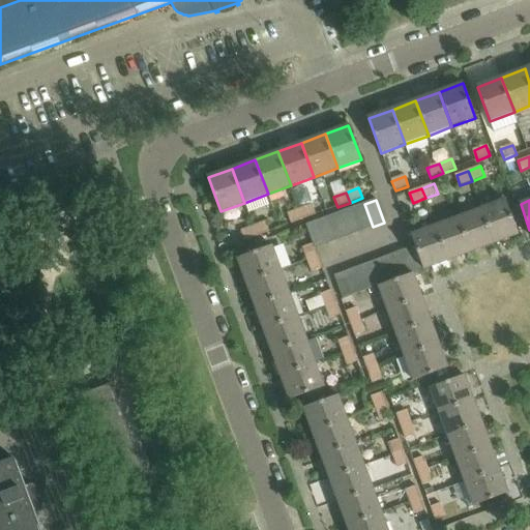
[(506,201),(481,209),(495,243),(519,234),(506,201)]
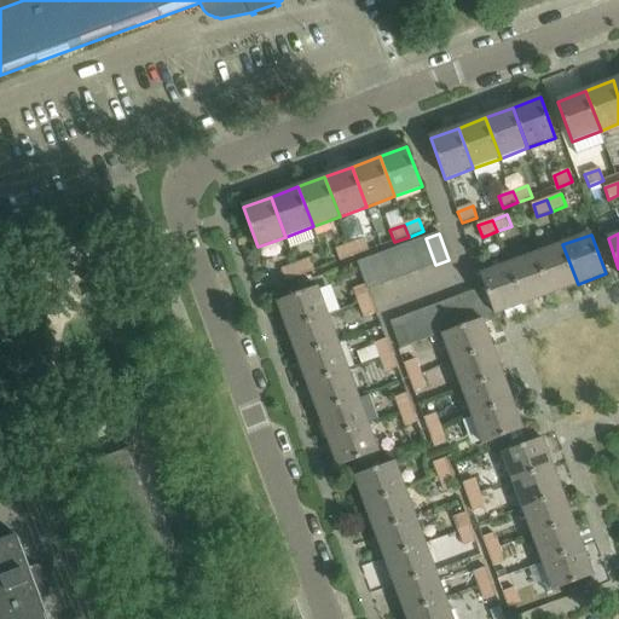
[(435,265),(426,238),(412,243),(422,270),(435,265)]
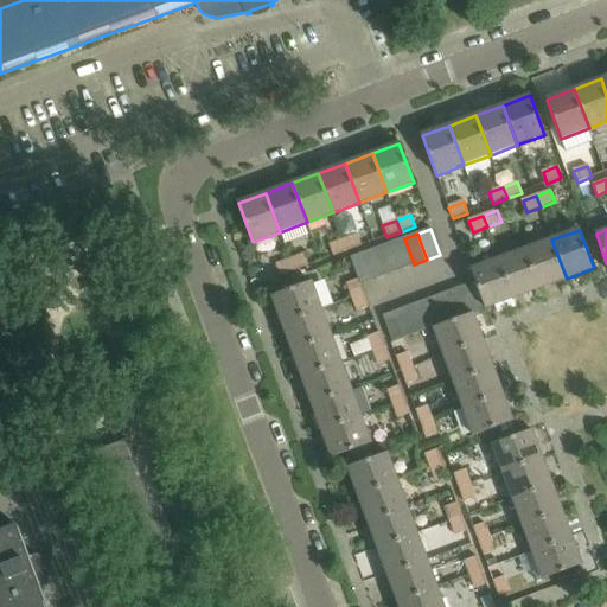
[(357,235),(343,241),(347,253),(362,247),(357,235)]
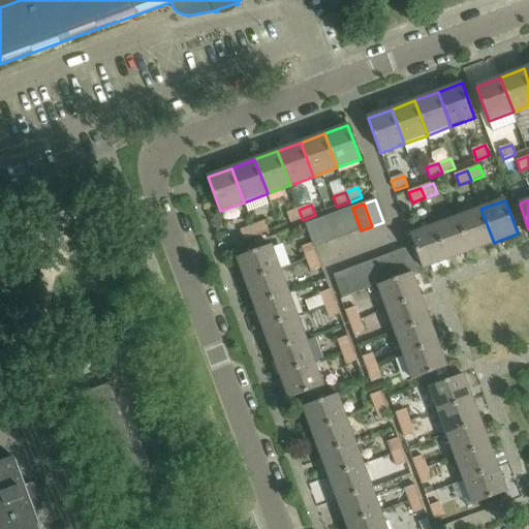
[(361,230),(352,208),(340,213),(348,236),(361,230)]
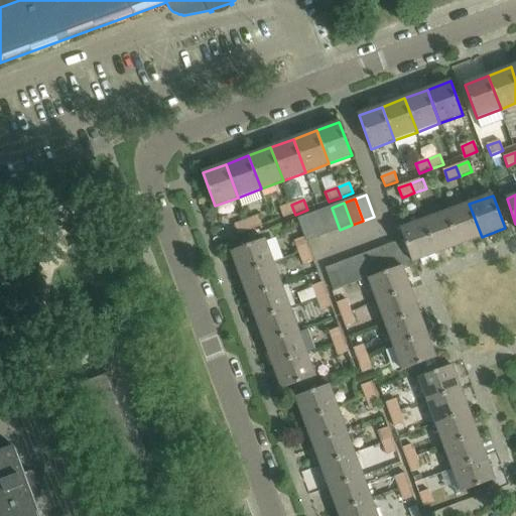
[(459,245),(482,237),(469,204),(446,212),(459,245)]
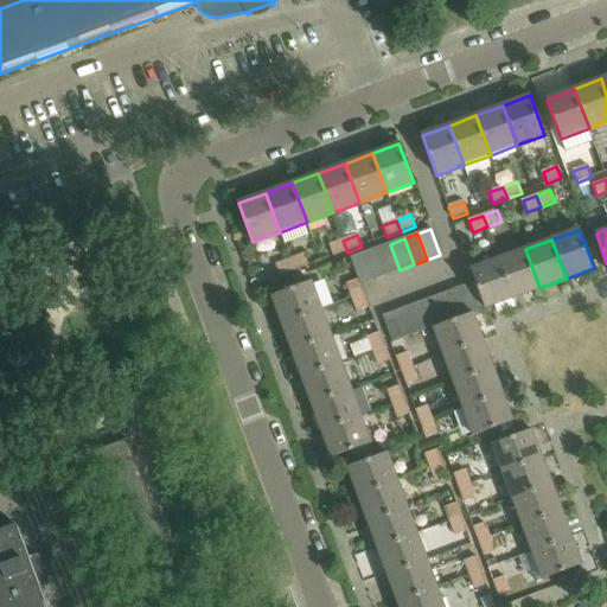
[(347,253),(343,241),(328,246),(333,257),(347,253)]
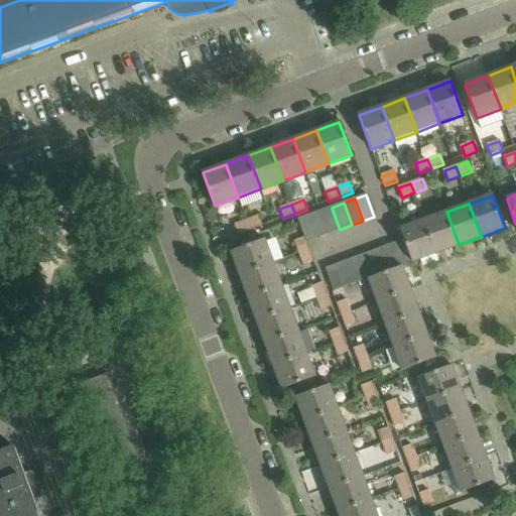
[(340,230),(332,208),(320,212),(329,234),(340,230)]
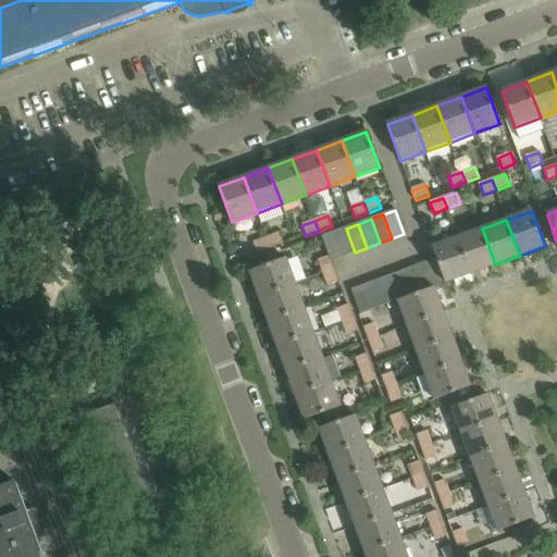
[(355,252),(346,229),(334,233),(343,257),(355,252)]
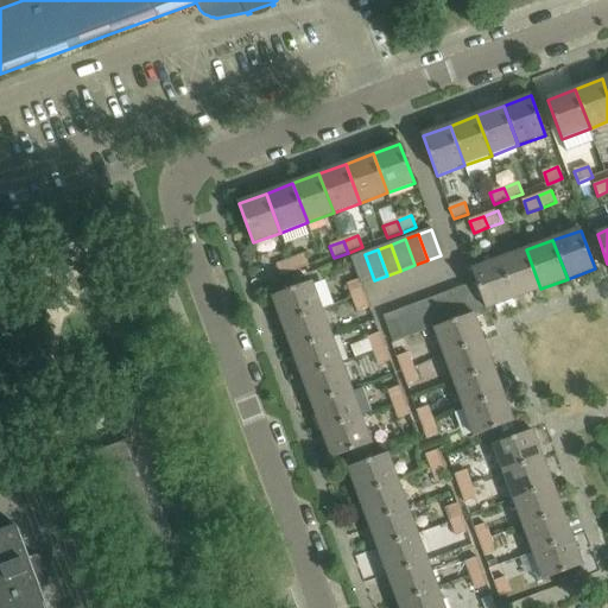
[(526,249),(500,259),(514,298),(540,289),(526,249)]
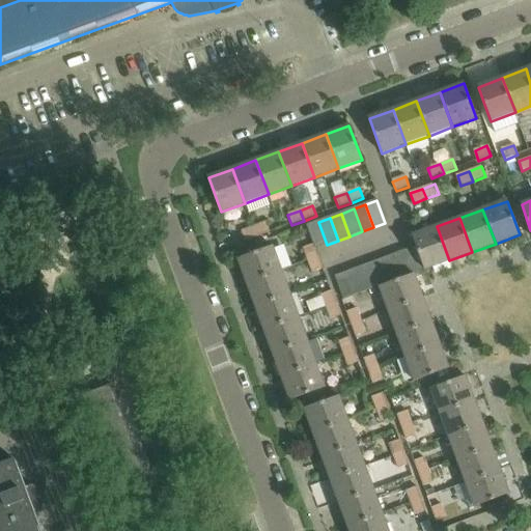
[(318,222),(308,226),(315,246),(316,249),(327,245),(318,222)]
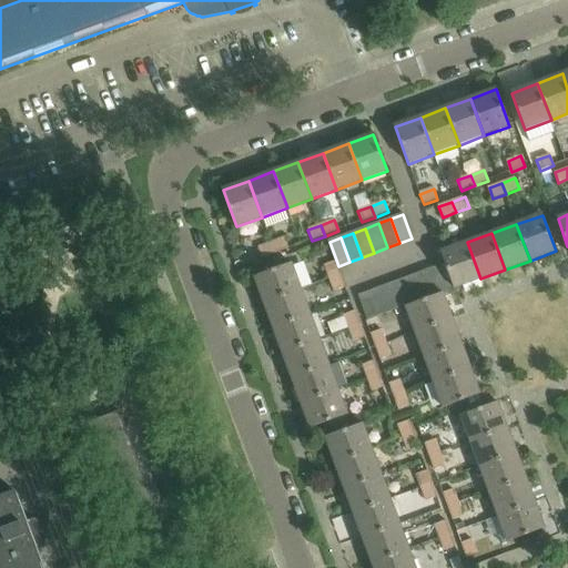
[(276,255),(288,251),(285,240),(272,245),(276,255)]
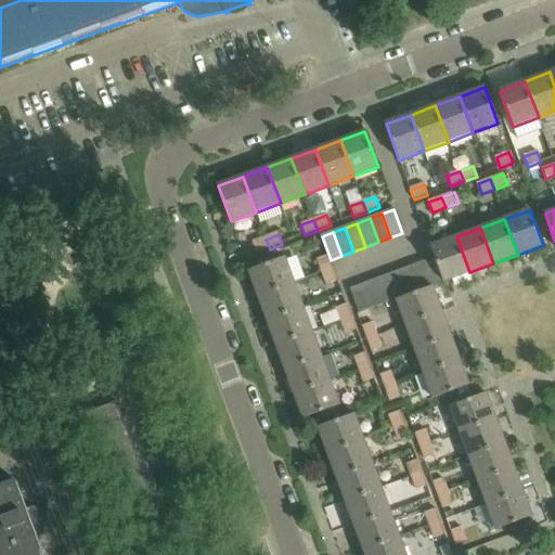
[(469,272),(456,236),(430,246),(435,258),(443,282),(469,272)]
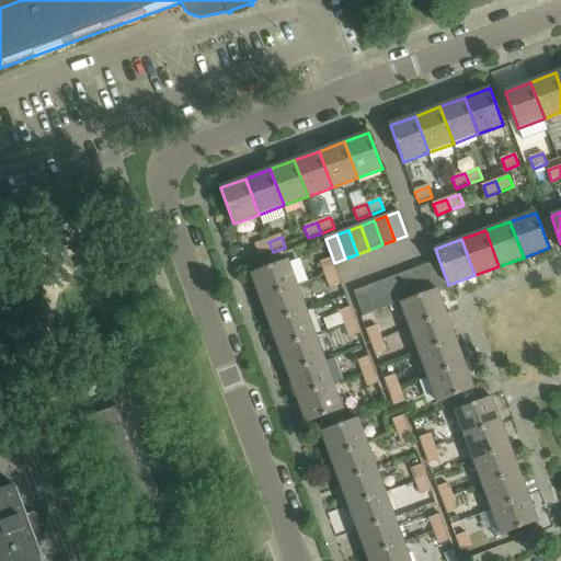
[(273,252),(268,242),(256,247),(260,256),(273,252)]
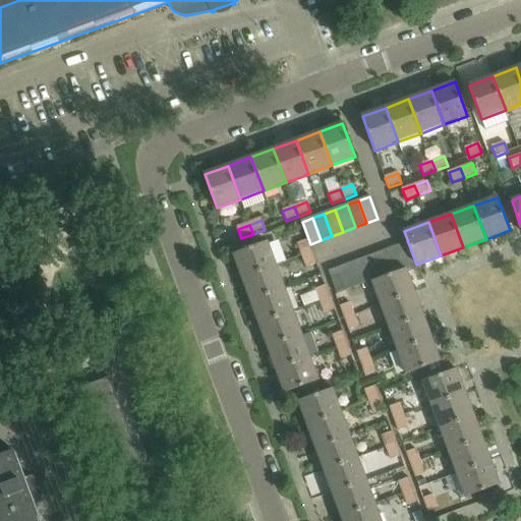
[(299,244),(303,256),(313,252),(310,244),(309,241),(299,244)]
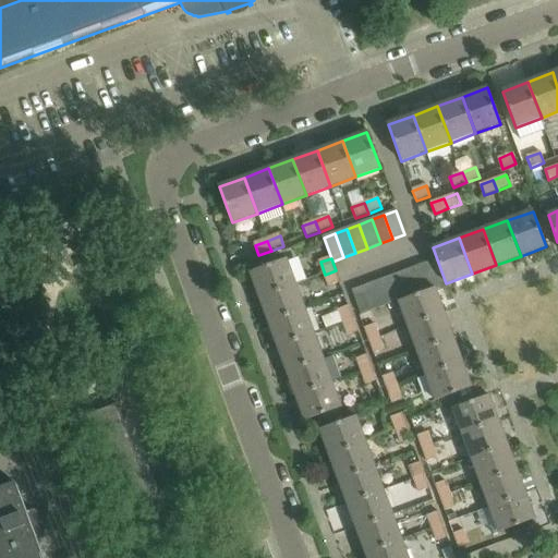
[(259,298),(295,284),(286,259),(251,274),(259,298)]
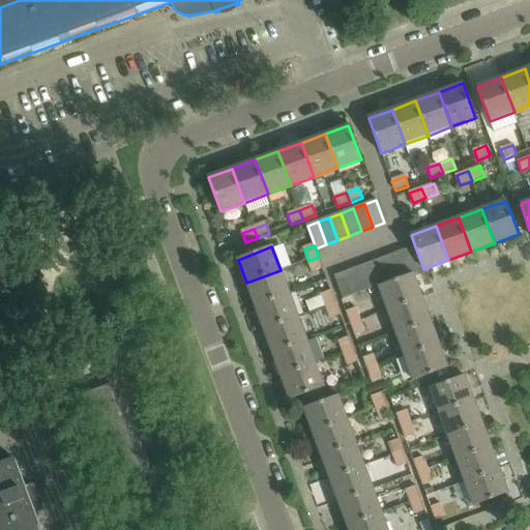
[(413,273),(423,269),(415,246),(404,251),(413,273)]
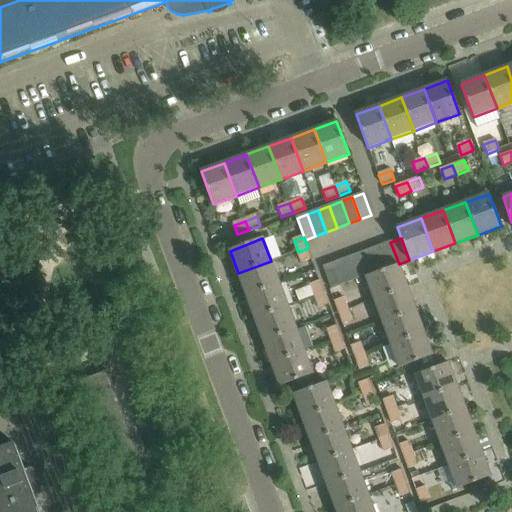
[(399,264),(390,242),(379,246),(388,268),(399,264)]
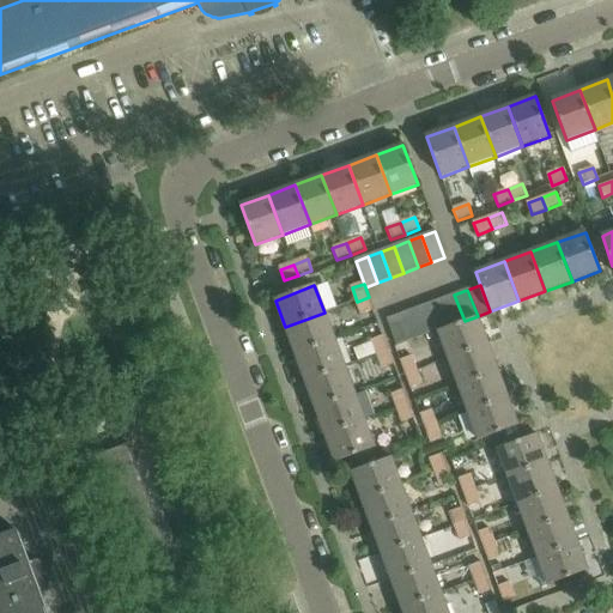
[(454,295),(441,299),(450,326),(465,321),(454,295)]
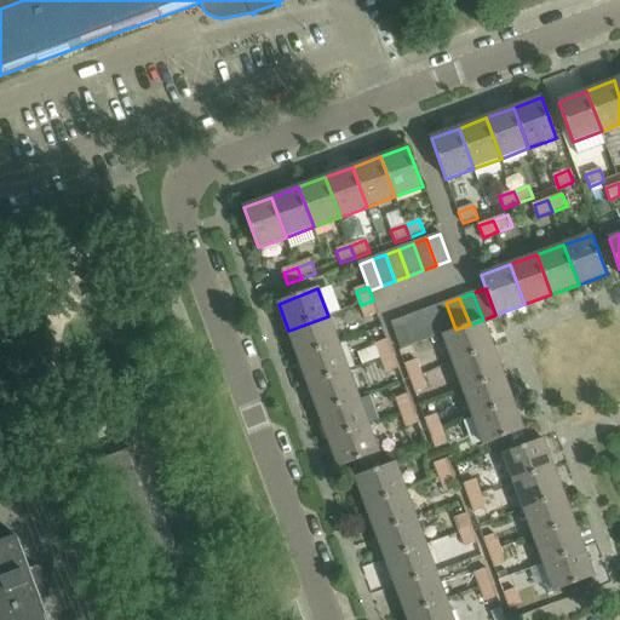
[(373,300),(361,305),(366,320),(378,315),(373,300)]
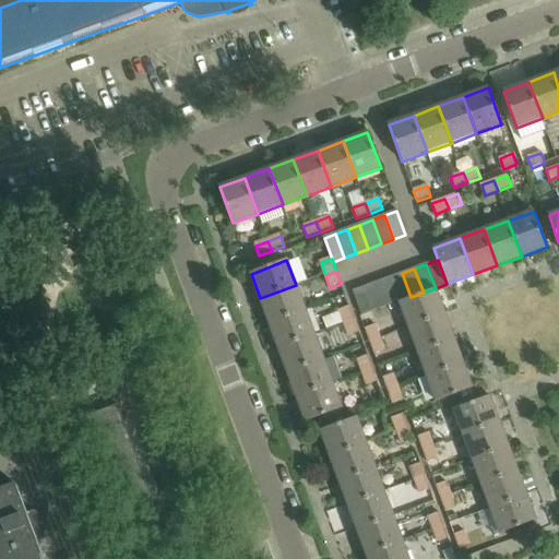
[(411,297),(402,273),(390,277),(399,302),(400,301),(411,297)]
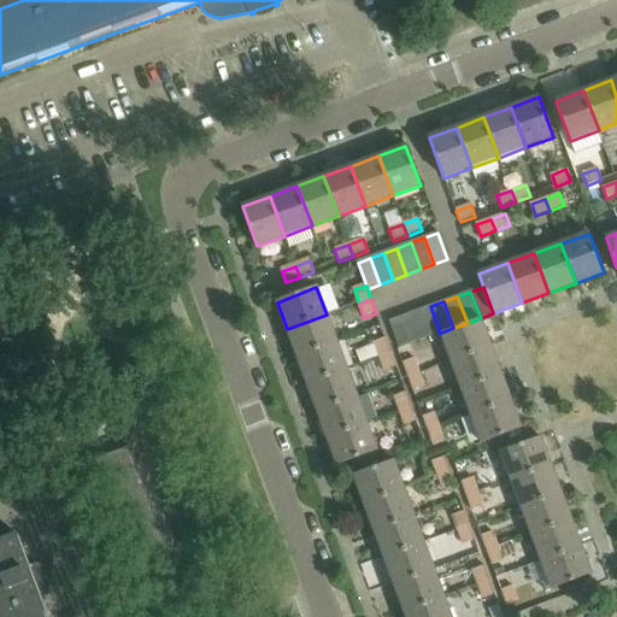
[(430,306),(416,311),(427,339),(440,334),(430,306)]
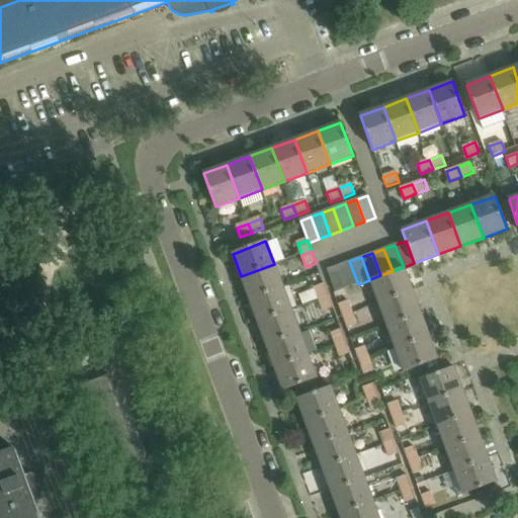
[(358,284),(349,261),(338,266),(347,288),(358,284)]
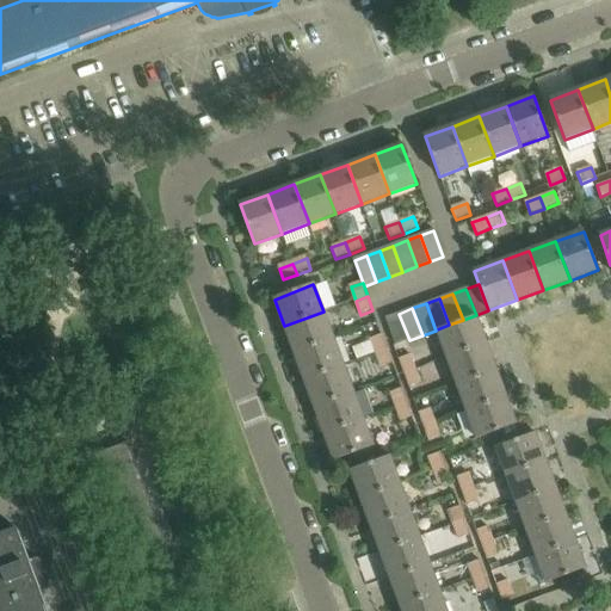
[(333,338),(323,312),(284,326),(295,353),(333,338)]
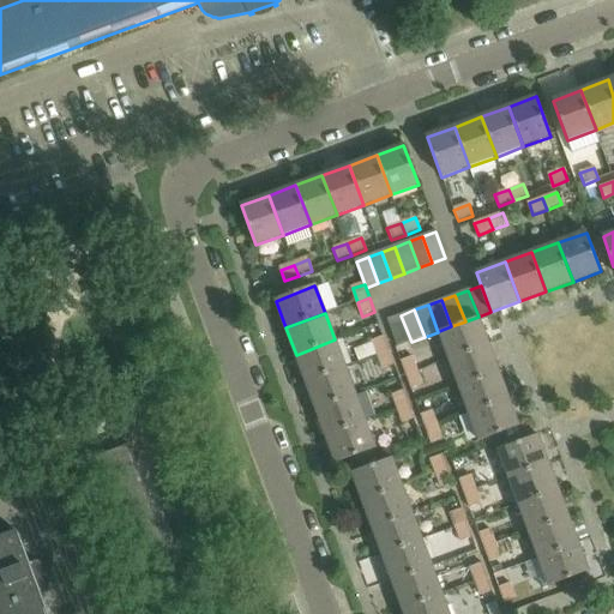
[(401,315),(387,320),(398,347),(411,342),(401,315)]
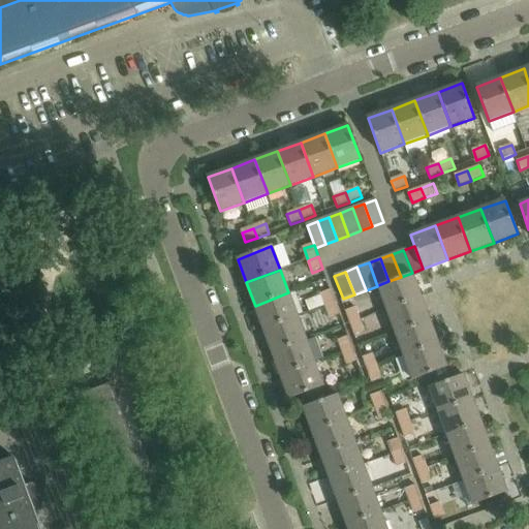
[(386,309),(422,297),(412,273),(401,277),(389,281),(378,285),(386,309)]
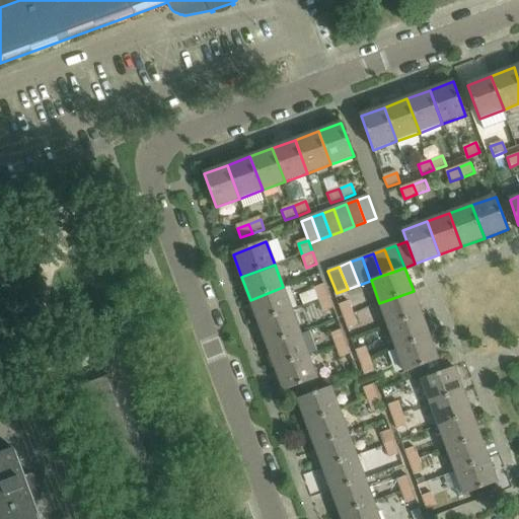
[(328,297),(324,284),(314,288),(319,300),(328,297)]
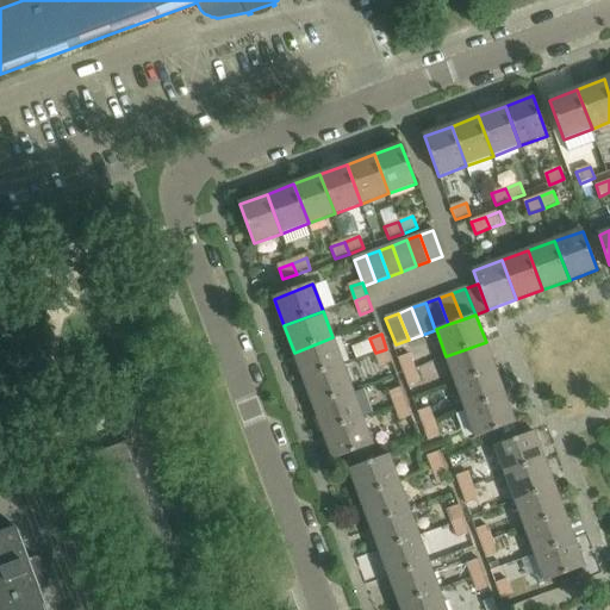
[(294,353),(304,379),(343,365),(332,337),(294,353)]
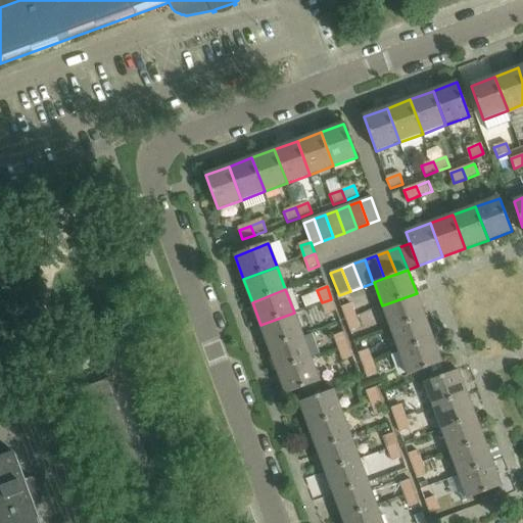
[(425,317),(417,293),(382,305),(391,329),(425,317)]
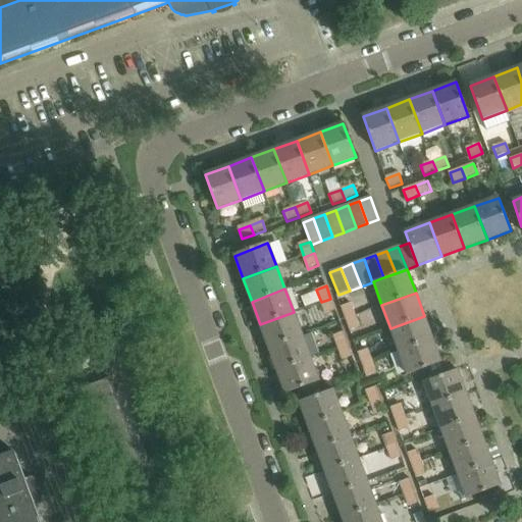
[(330,299),(321,302),(325,314),(335,311),(330,299)]
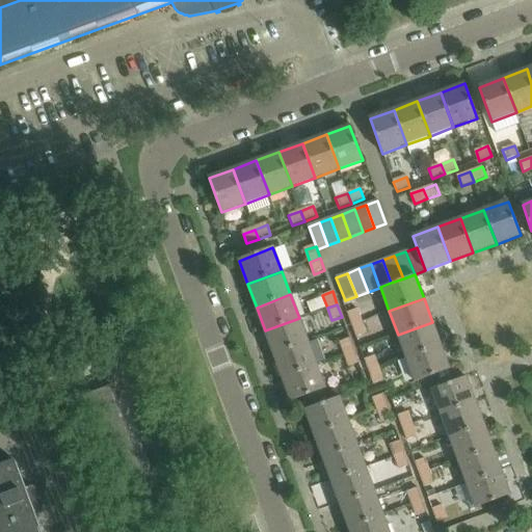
[(347,313),(351,325),(362,322),(357,310),(347,313)]
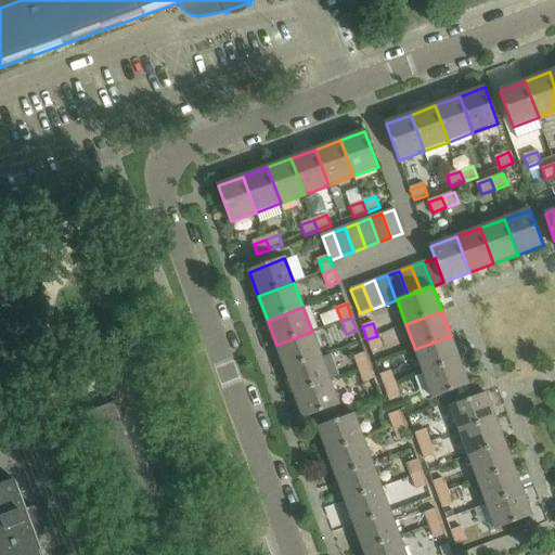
[(321,356),(312,332),(276,345),(285,370),(321,356)]
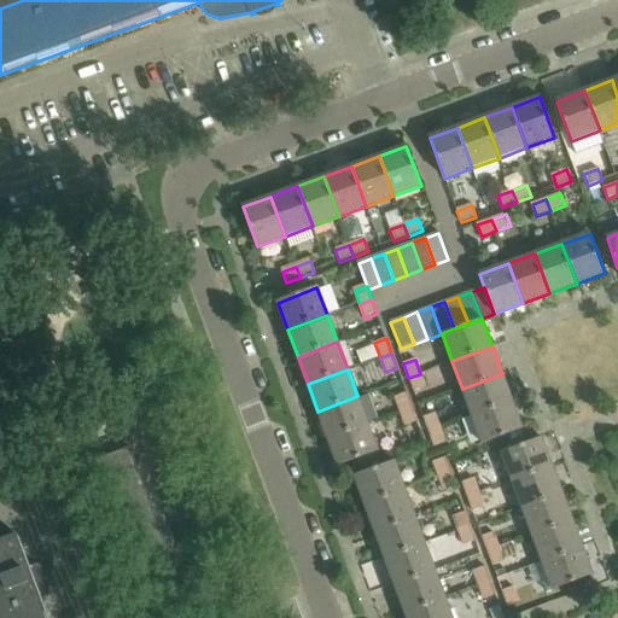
[(420,374),(408,378),(414,392),(425,389),(420,374)]
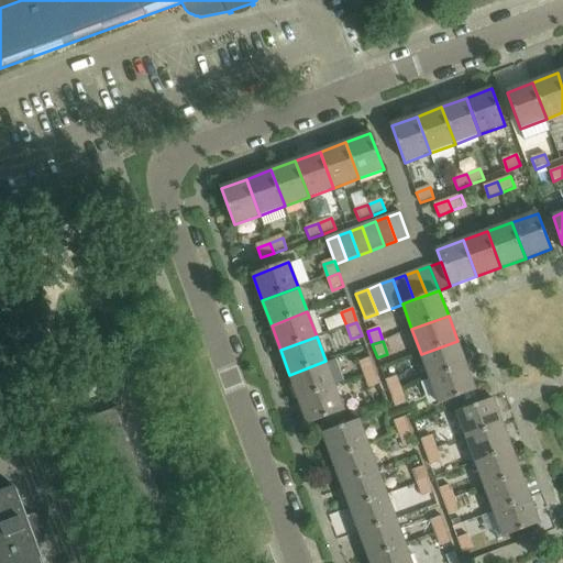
[(466,365),(457,341),(421,354),(430,378),(466,365)]
